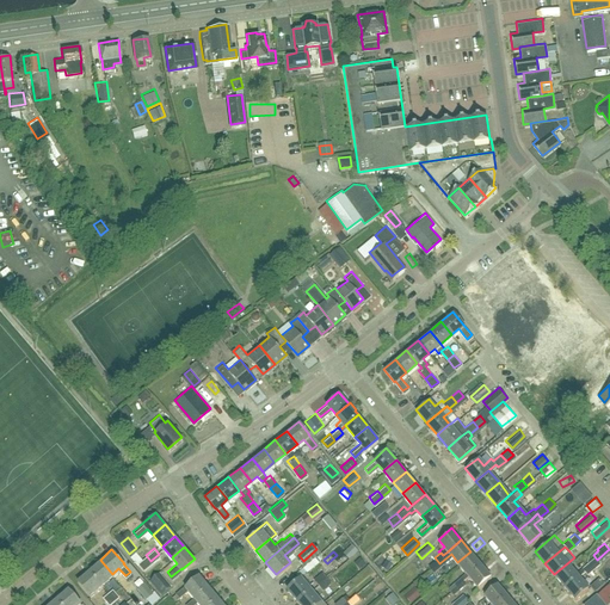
[(462,578),(468,574),(481,562),(470,551),(457,562),(464,570),(460,575),(462,578)]
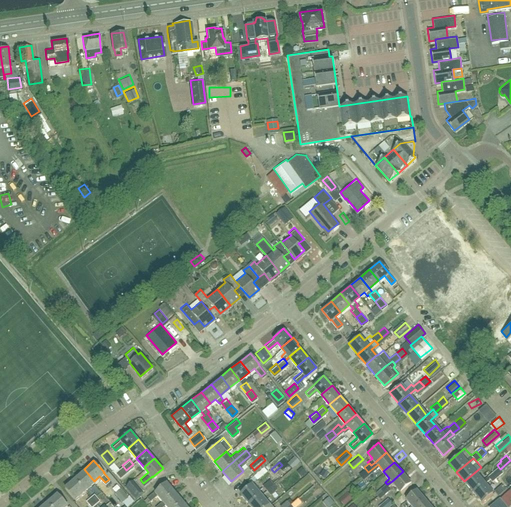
[(120,476),(126,470),(122,465),(115,470),(120,476)]
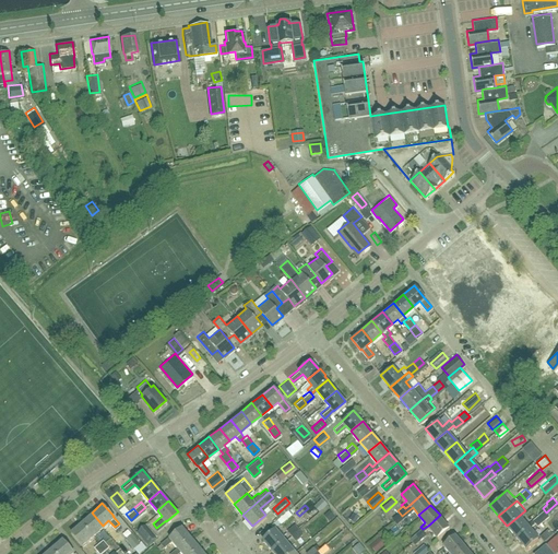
[(542,508),(536,513),(542,518),(547,514),(542,508)]
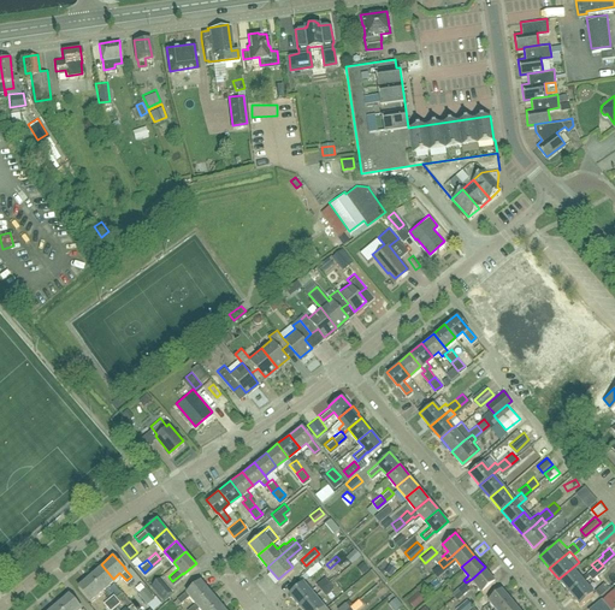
[(443,568),(438,562),(432,568),(437,573),(443,568)]
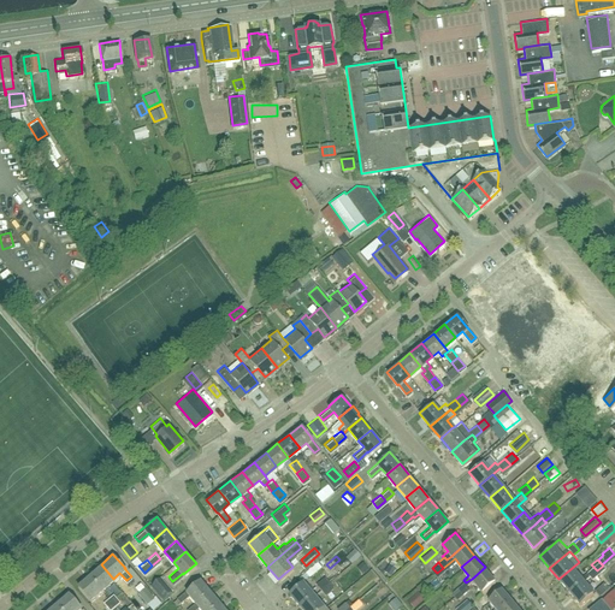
[(89,574),(101,588),(113,579),(101,564),(89,574)]
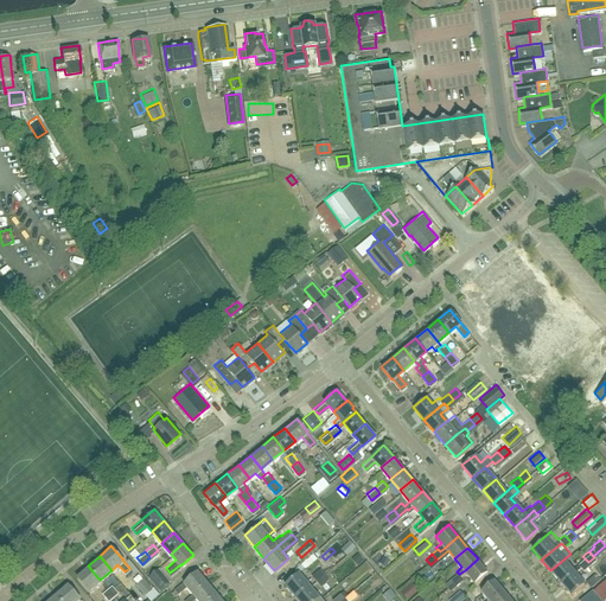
[(582,568),(588,562),(582,556),(569,568),(563,560),(550,570),(561,582),(573,571),(580,564),(582,568)]
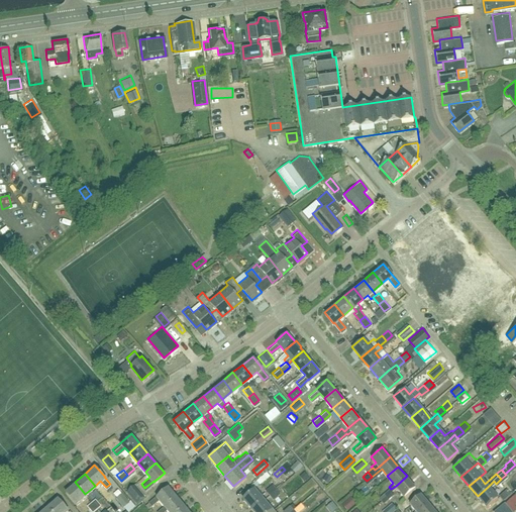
[(407,476),(396,486),(404,495),(415,486),(407,476)]
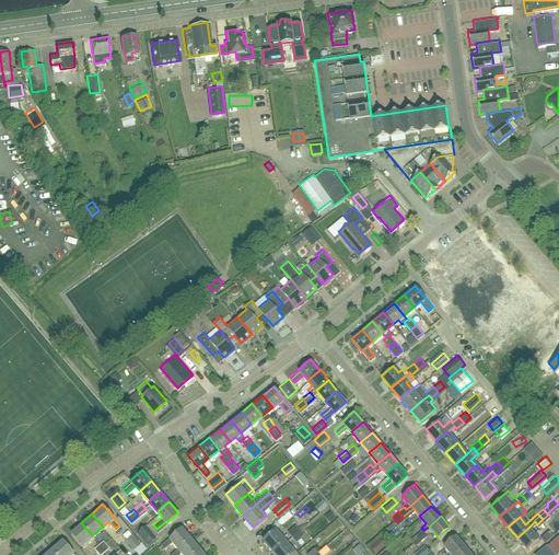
[(223,519),(216,524),(221,533),(229,528),(223,519)]
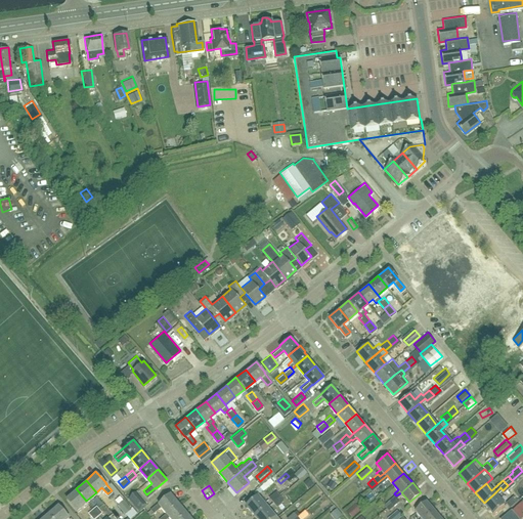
[(86,501),(76,488),(66,496),(77,509),(86,501)]
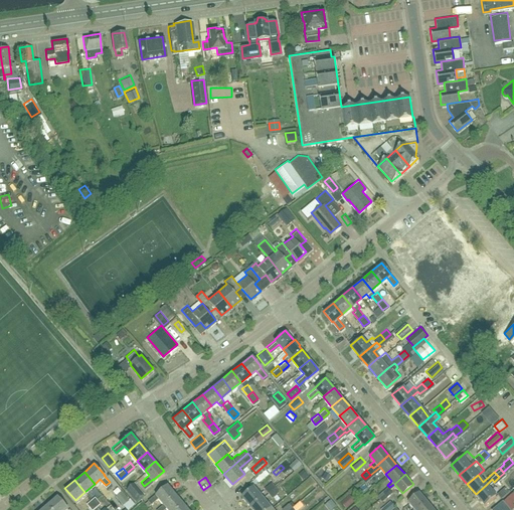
[(135,499),(144,491),(139,486),(138,487),(132,481),(125,487),(135,499)]
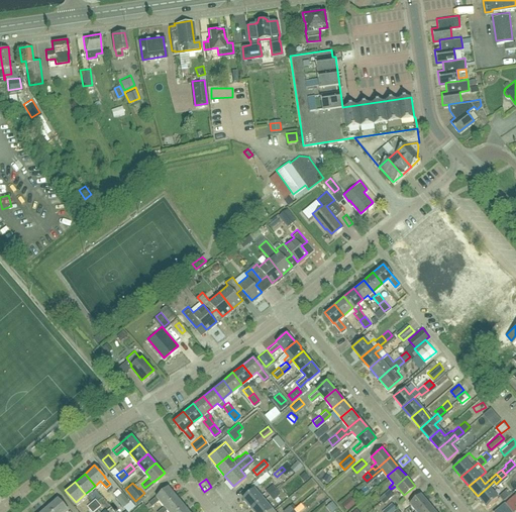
[(265,488),(269,492),(275,487),(272,483),(265,488)]
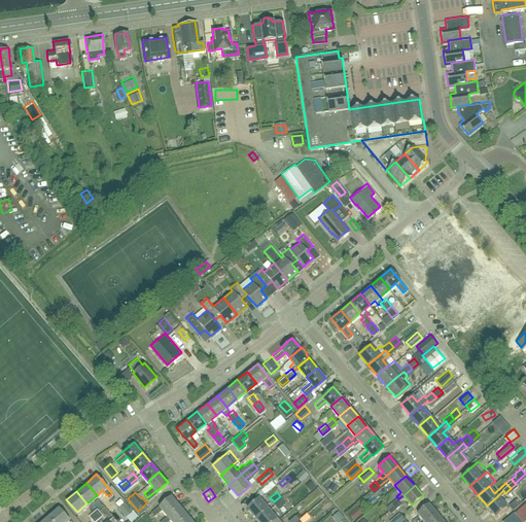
[(167,515),(179,505),(171,495),(160,505),(159,503),(150,510),(153,514),(161,508),(166,514),(167,515)]
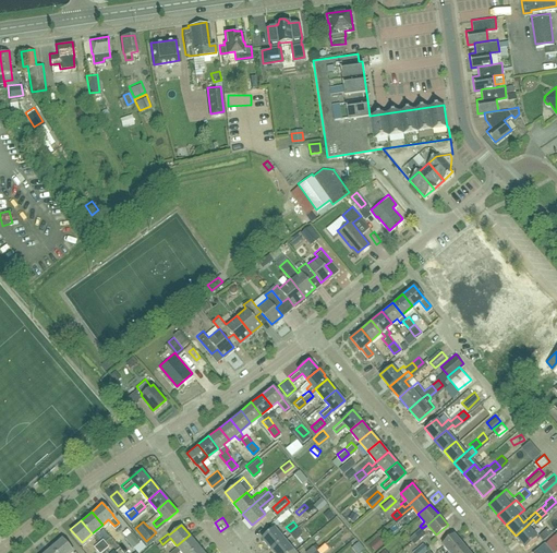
[(262,536),(271,548),(283,538),(274,526),(262,536)]
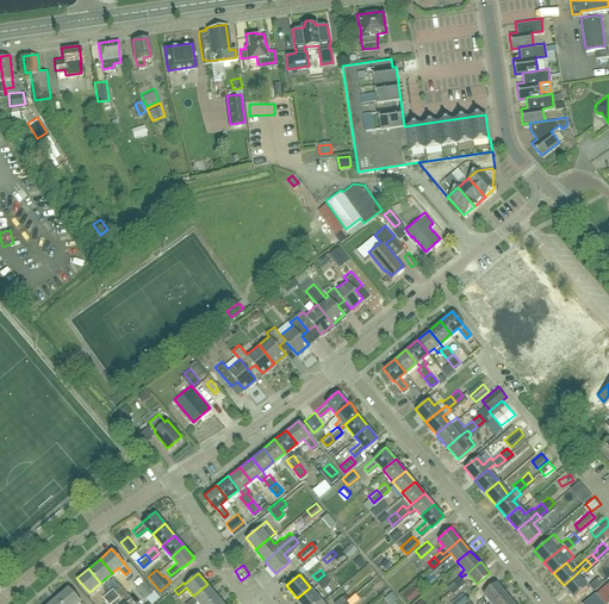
[(329,579),(324,574),(317,580),(321,586),(329,579)]
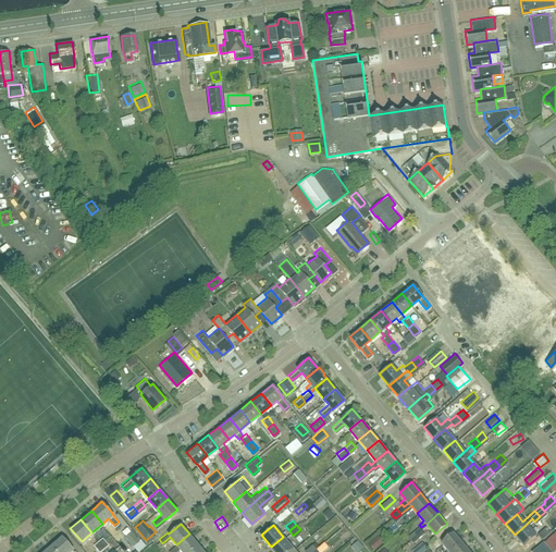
[(419,525),(414,529),(418,535),(423,530),(421,527),(419,525)]
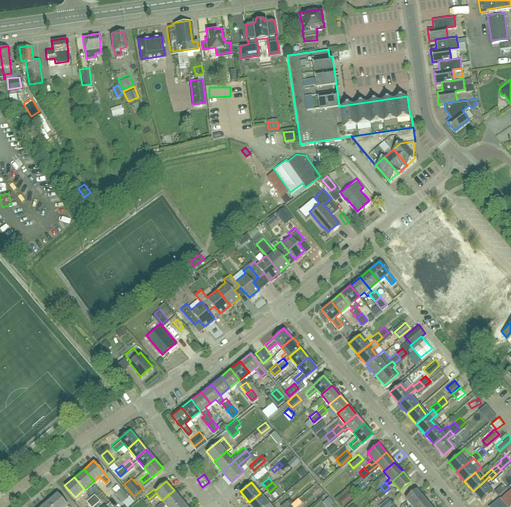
[(491,491),(483,482),(473,491),(481,500),(491,491)]
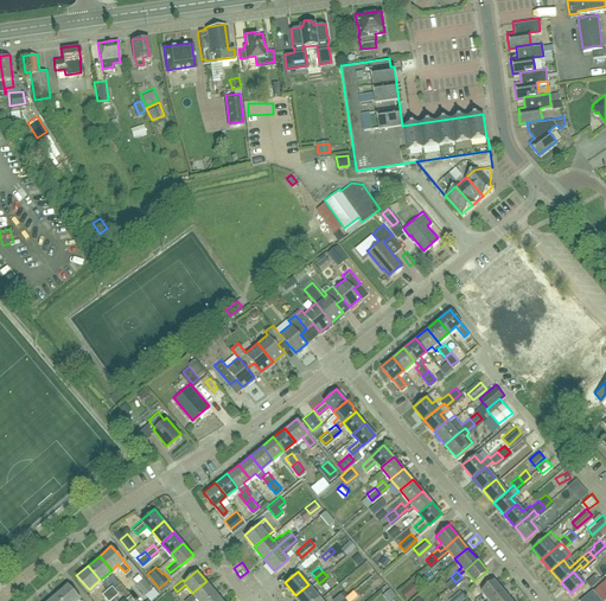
[(450,587),(455,582),(451,576),(445,582),(450,587)]
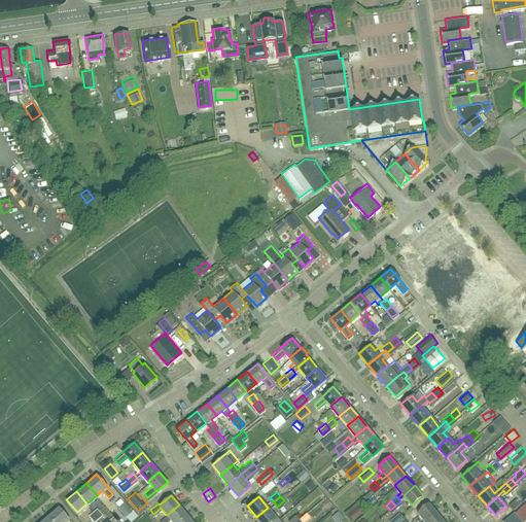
[(419,521),(424,521),(425,521),(436,512),(428,501),(417,511),(423,519),(419,521)]
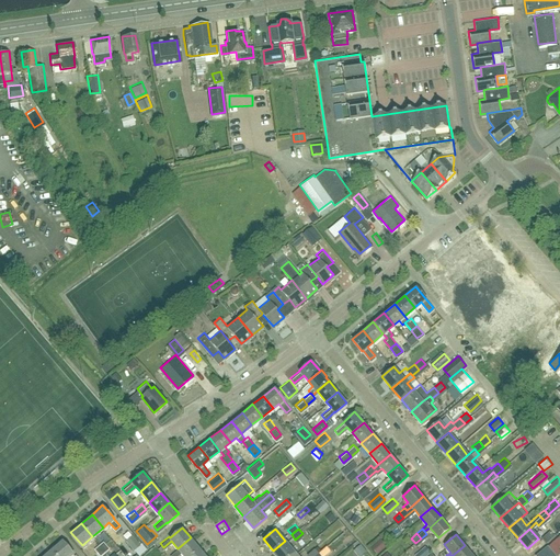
[(173,555),(180,551),(184,555),(190,555),(200,548),(191,537),(178,548),(176,547),(170,554),(171,555),(173,555)]
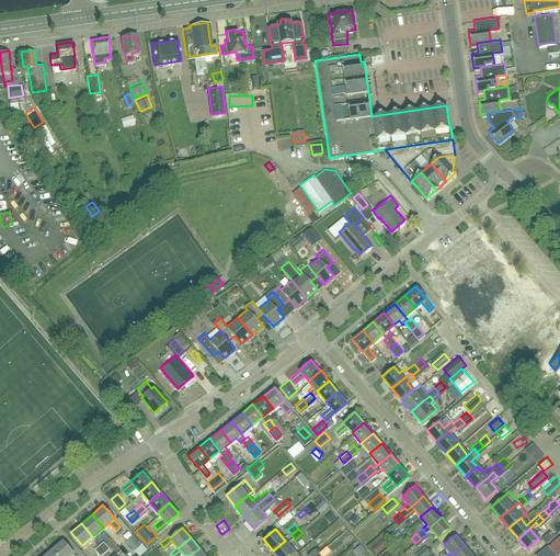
[(52,548),(57,555),(69,555),(73,553),(61,540),(52,548)]
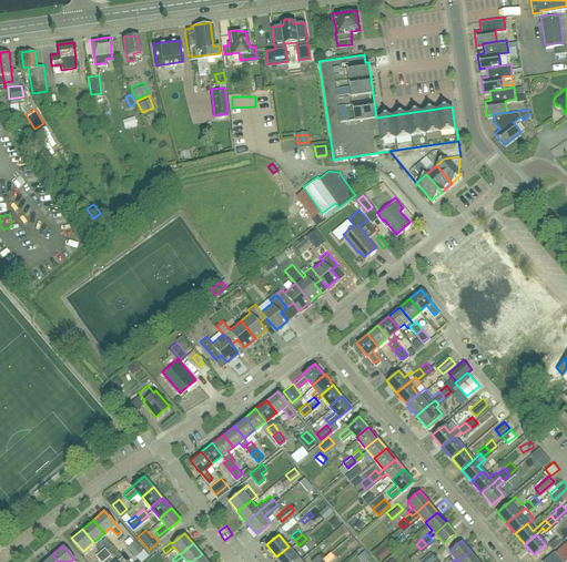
[(104,545),(100,549),(105,555),(110,552),(104,545)]
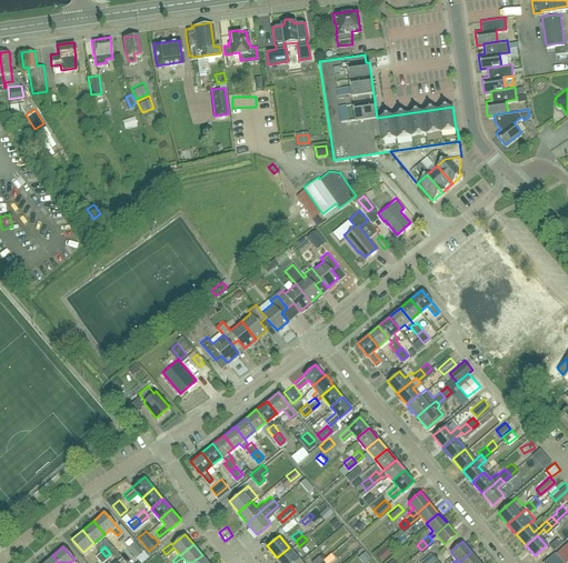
[(146,548),(138,553),(141,560),(150,555),(146,548)]
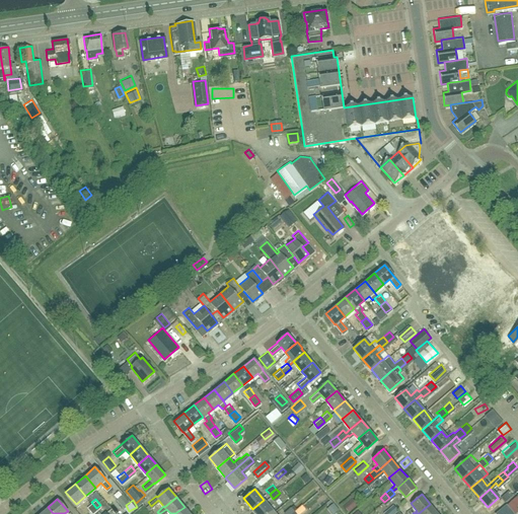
[(256,513),(267,513),(272,510),(264,500),(252,509),(256,513)]
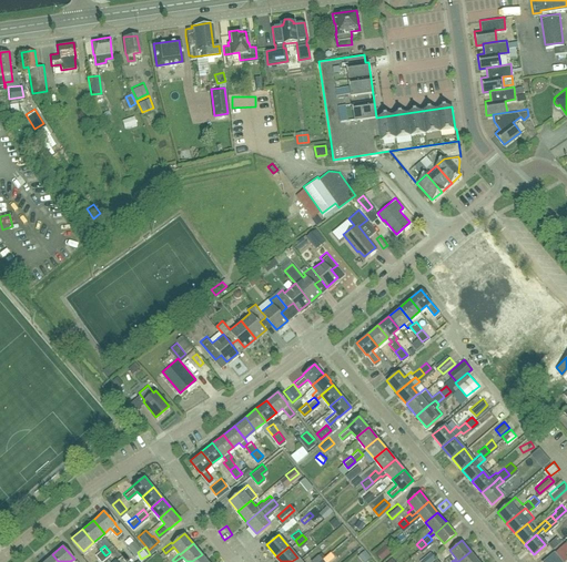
[(105,555),(100,549),(95,552),(101,560),(105,555)]
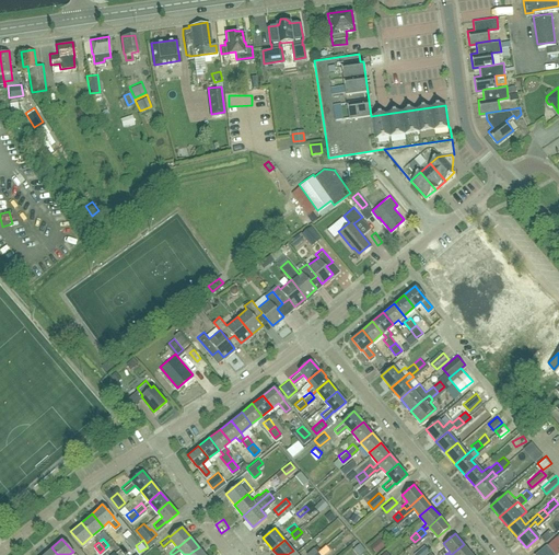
[(367,548),(362,543),(354,547),(360,554),(367,548)]
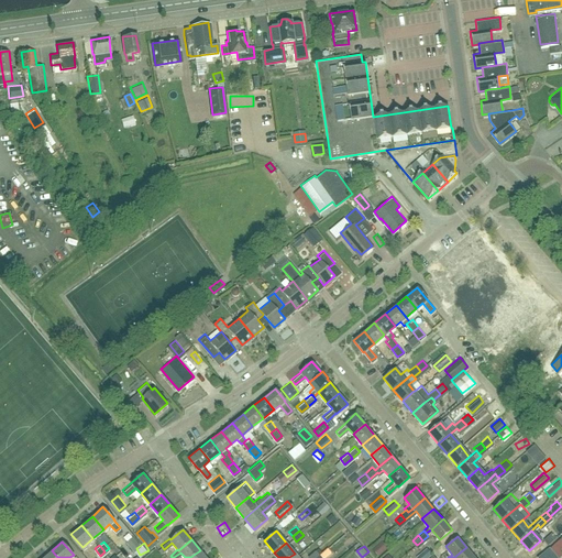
[(418,557),(423,557),(431,553),(426,546),(416,555),(418,557)]
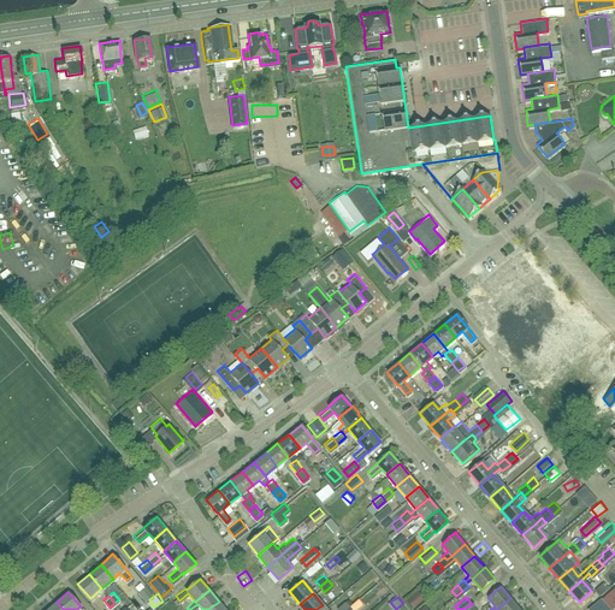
[(586,608),(589,609),(611,609),(599,597),(586,608)]
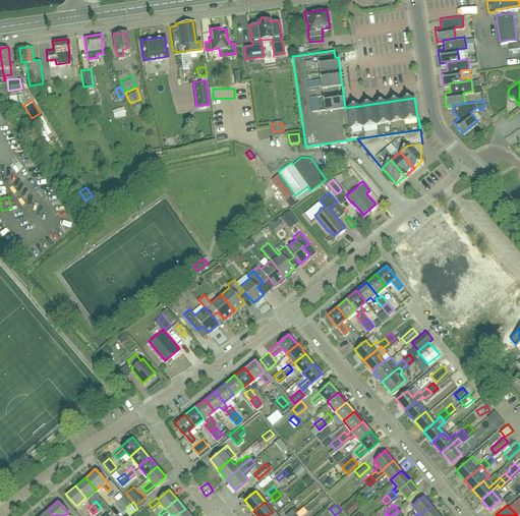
[(439,515),(440,515),(431,506),(420,515),(419,515),(439,515)]
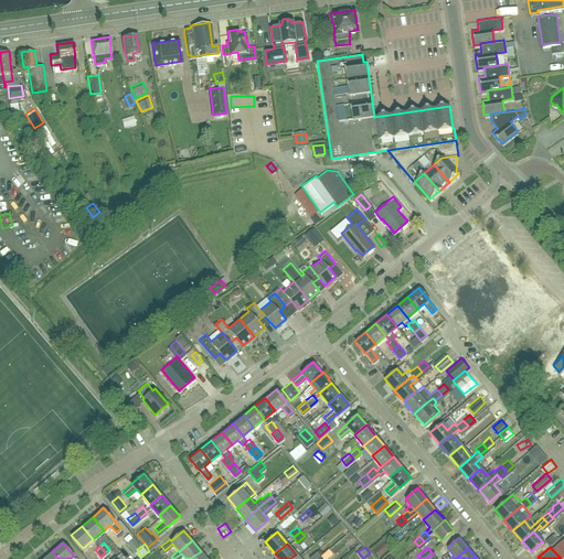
[(311,558),(314,558),(320,554),(316,549),(308,556),(311,558)]
